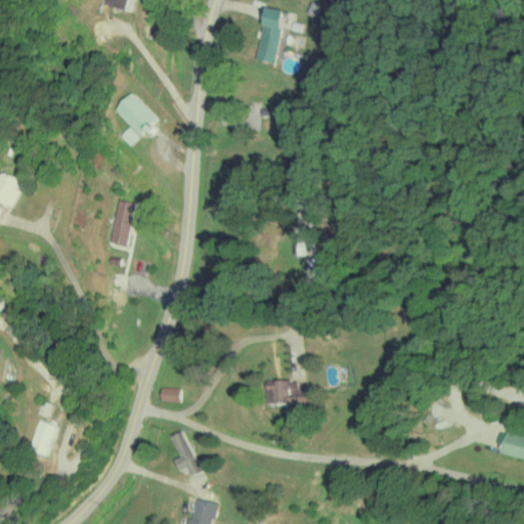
[(132,10),(134,0),(102,0),(102,2),(132,10)]
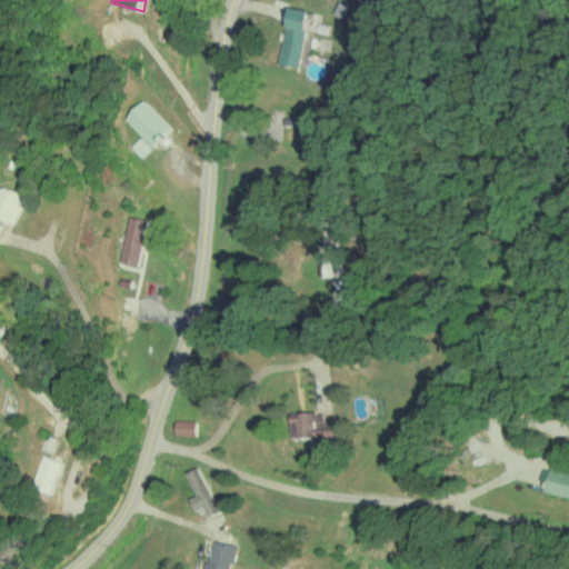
[(310,10),(291,7),(281,62),(300,67),(310,10)]
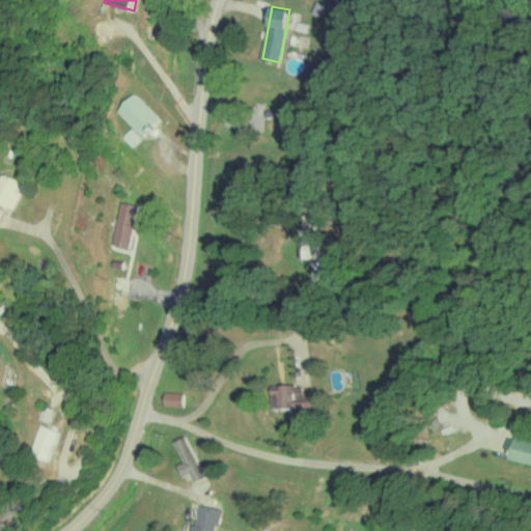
[(118,110),(144,135),(161,118),(134,93),(118,110)]
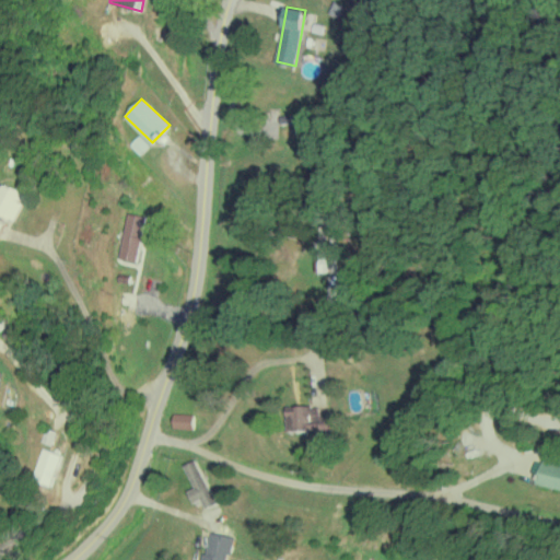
[(0,213),(15,220),(23,202),(19,200),(23,190),(4,183),(0,191),(0,213)]
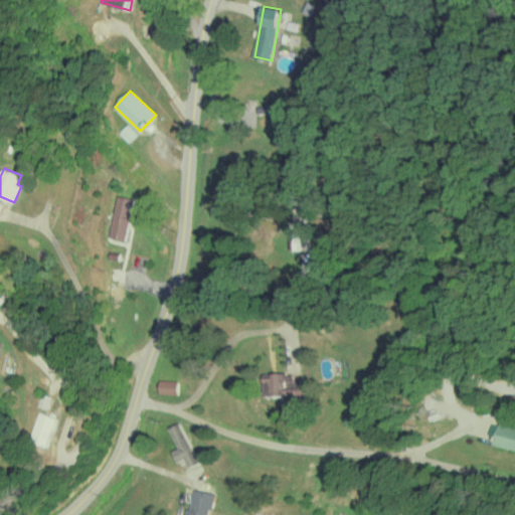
[(135,198),(118,195),(110,237),(127,240),(135,198)]
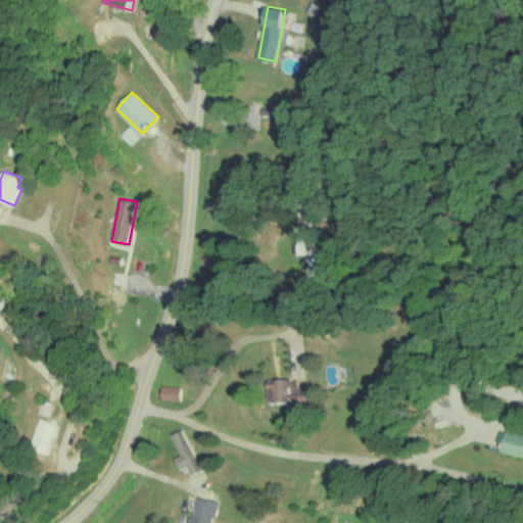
[(311,388),(298,388),(297,378),(268,379),(269,402),(311,401),(311,388)]
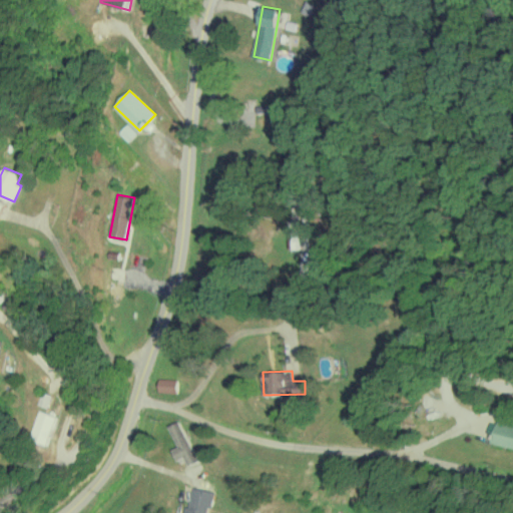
[(177,392),(178,379),(159,378),(159,392),(177,392)]
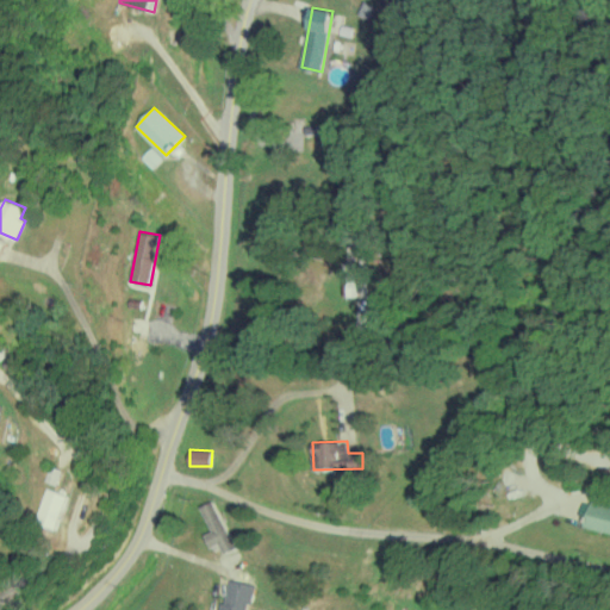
[(58,523),(68,495),(47,487),(37,516),(58,523)]
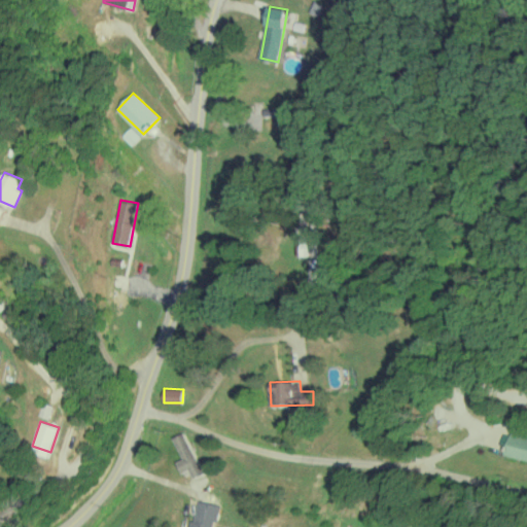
[(205,473),(184,432),(174,437),(184,458),(177,462),(182,473),(190,469),(195,478),(205,473)]
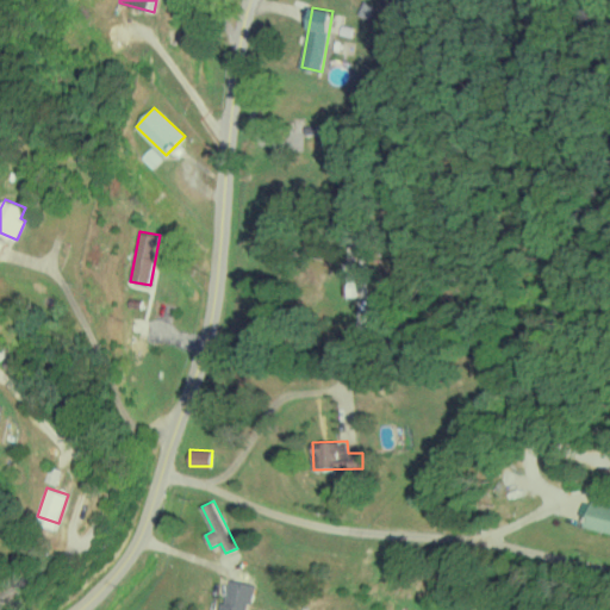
[(609,505),(582,502),(580,514),(589,516),(586,529),(609,531),(609,505)]
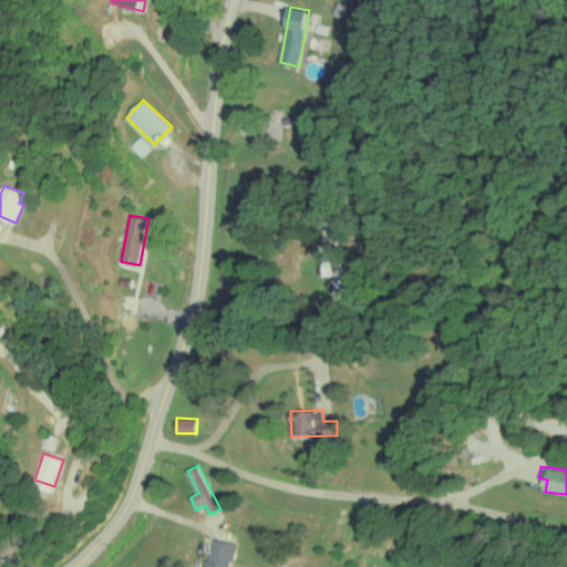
[(229,566),(235,543),(212,537),(205,566),(229,566)]
